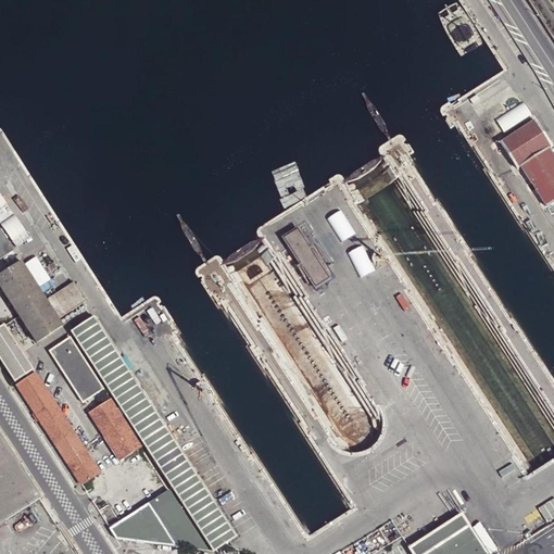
[(520,101),(493,120),(502,133),(529,115),(520,101)]
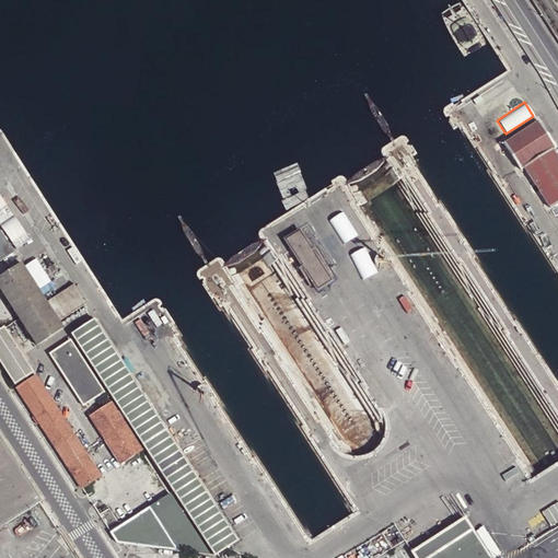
[(519,170),(522,167),(527,176),(547,207),(557,200),(557,161),(556,158),(550,150),(554,147),(536,120),(501,143),(519,170)]
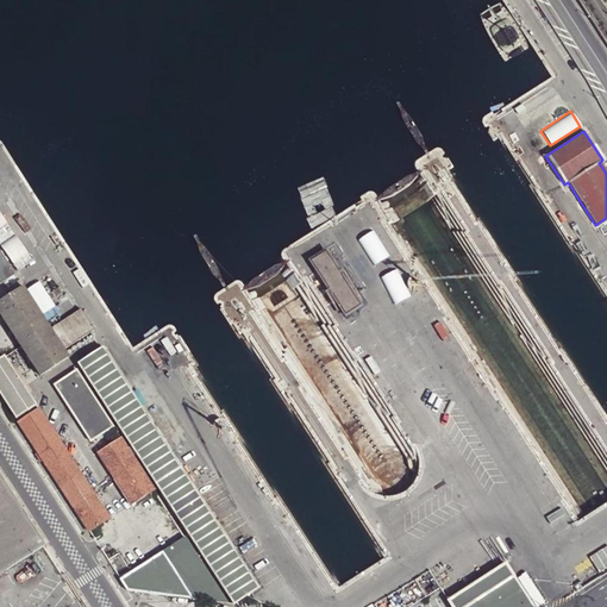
[(0,244),(4,250),(19,239),(0,212),(0,244)]
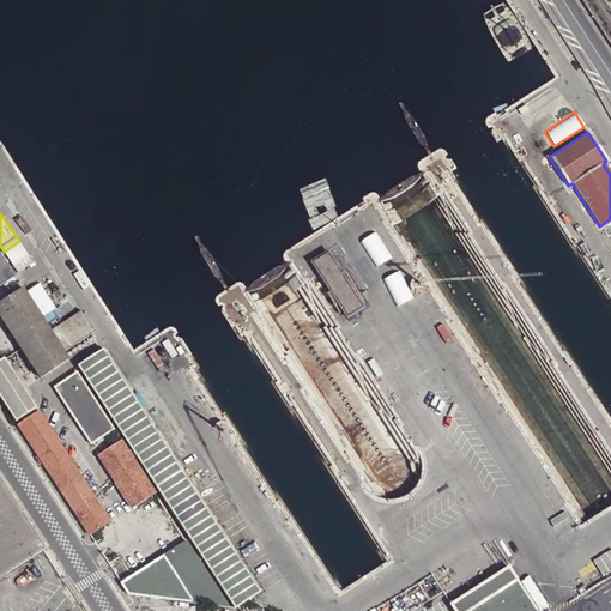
[(0,284),(14,274),(0,253),(0,284)]
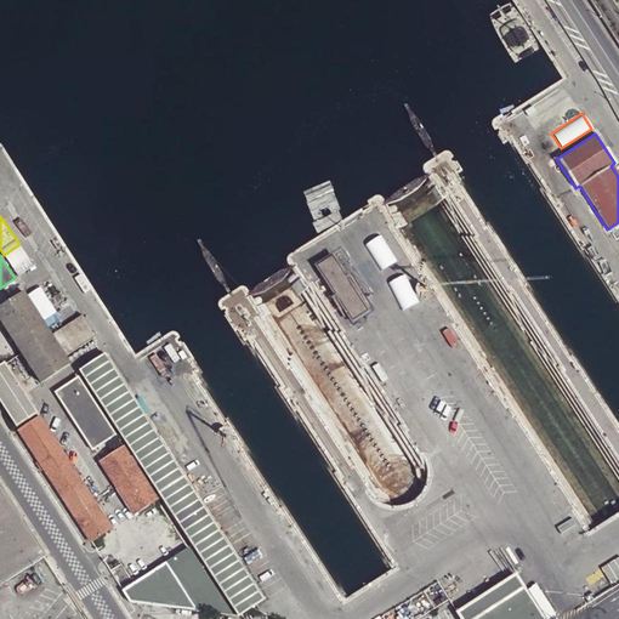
[(367,311),(338,267),(322,277),(350,322),(367,311)]
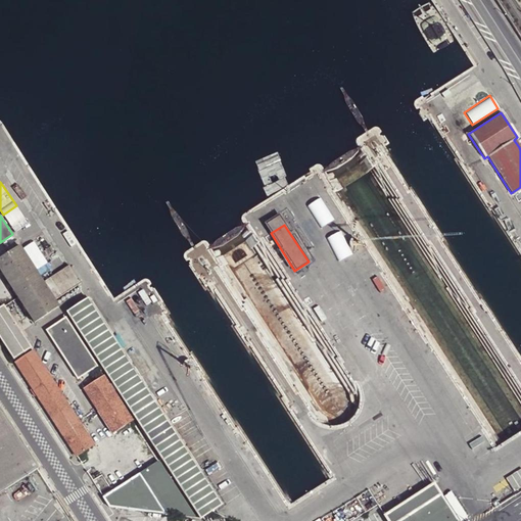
[(45,258),(32,237),(21,244),(35,266),(45,258)]
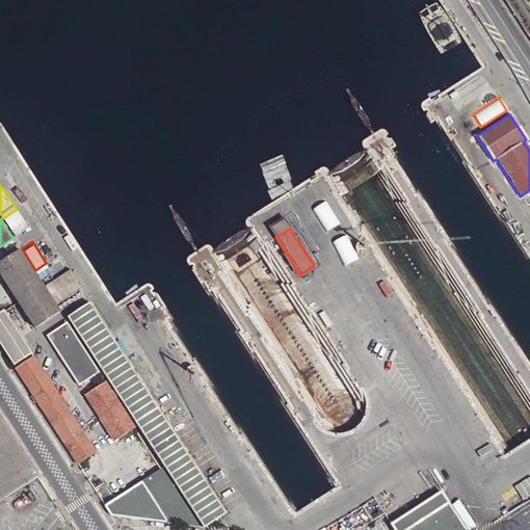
[(42,285),(19,250),(0,262),(0,273),(33,326),(38,323),(58,311),(53,302),(42,285)]
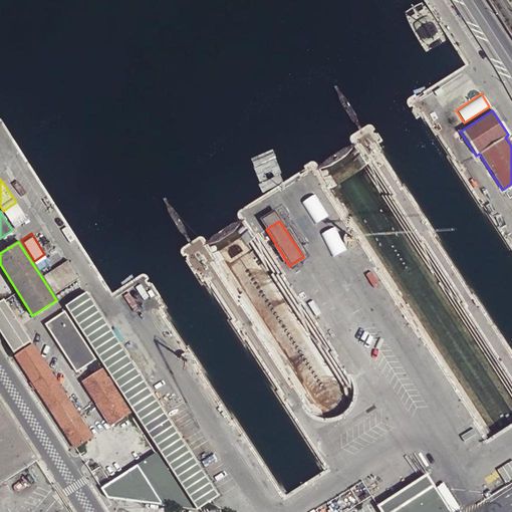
[(65,258),(40,275),(51,292),(76,276),(65,258)]
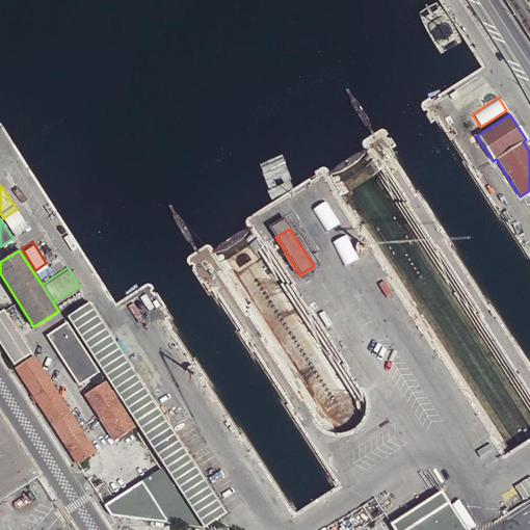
[(88,302),(68,316),(203,526),(224,512),(88,302)]
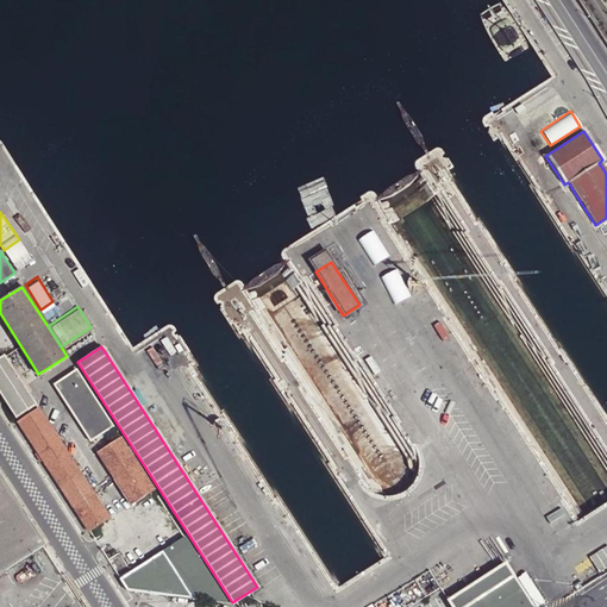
[(35,405),(4,355),(0,356),(0,395),(14,418),(35,405)]
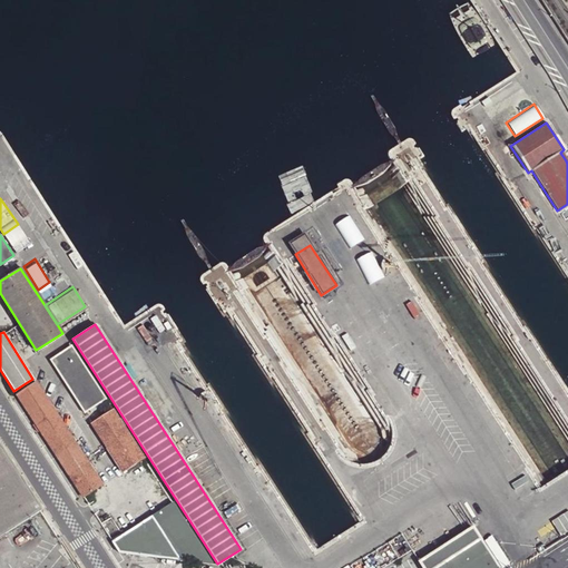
[(67,340),(62,333),(41,346),(46,353),(67,340)]
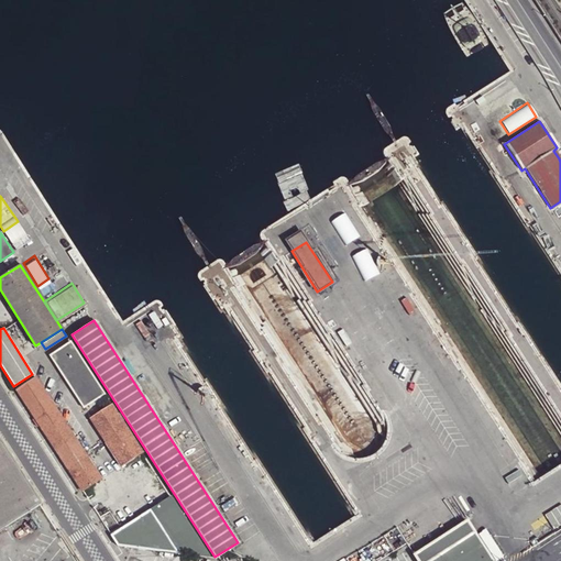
[(83,407),(103,393),(69,340),(48,354),(83,407)]
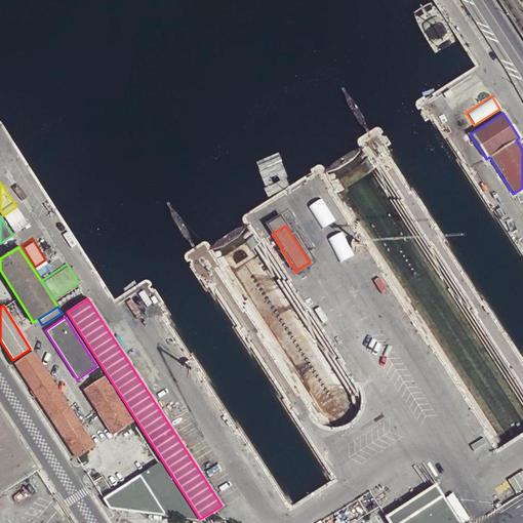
[(58,392),(32,351),(14,362),(41,403),(58,392)]
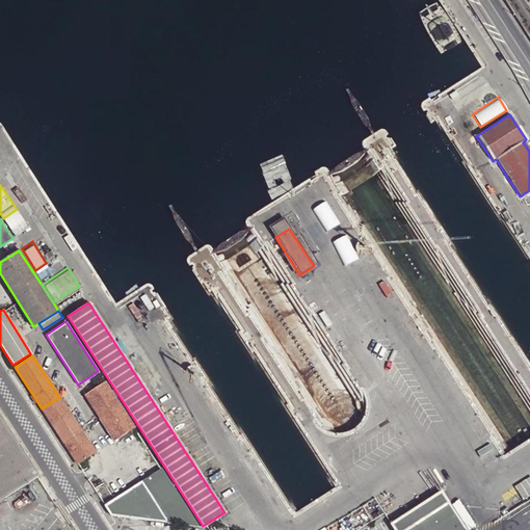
[(133,426),(104,381),(84,394),(113,439),(133,426)]
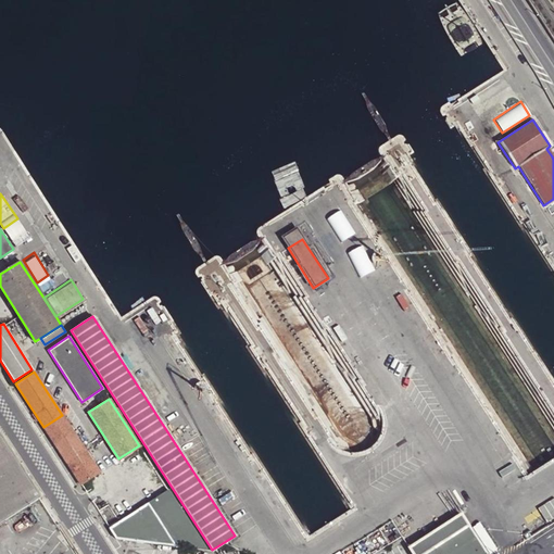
[(99,473),(62,415),(43,427),(80,485),(99,473)]
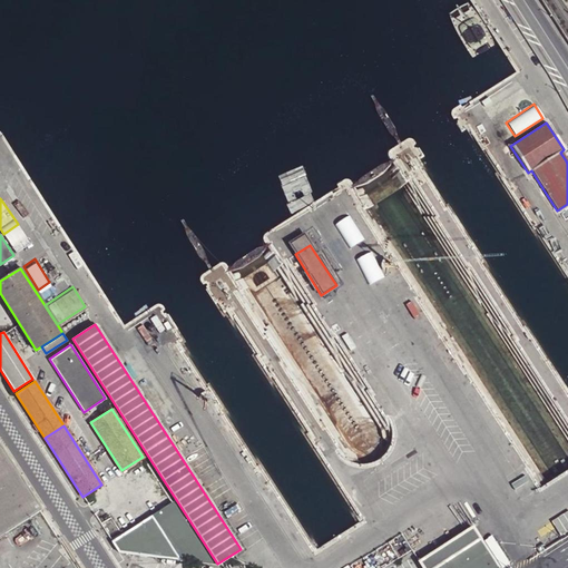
[(0,535),(39,511),(0,449),(0,535)]
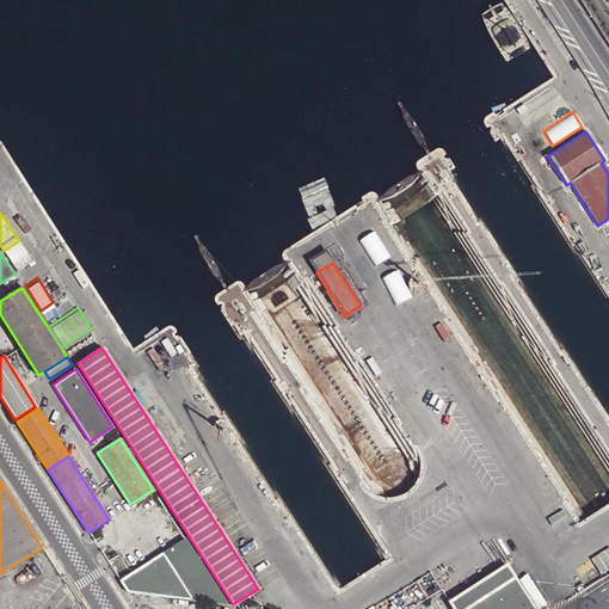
[(227,603),(184,537),(118,579),(125,591),(227,603)]
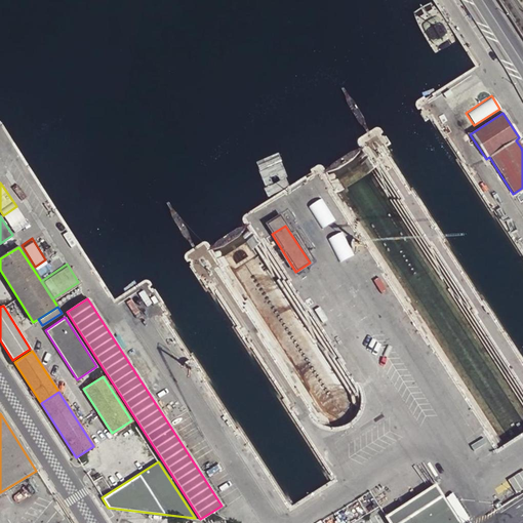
[(458,522),(448,506),(434,484),(385,517),(388,522),(458,522)]
